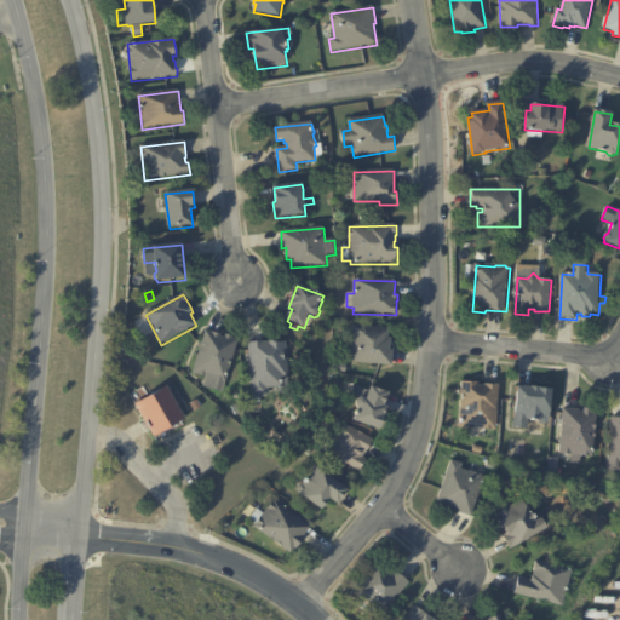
[(392,343),(391,351),(394,351),(392,367),(350,363),(351,348),(352,348),(352,338),(351,338),(352,326),(390,329),(389,340),(392,340),(392,343)]
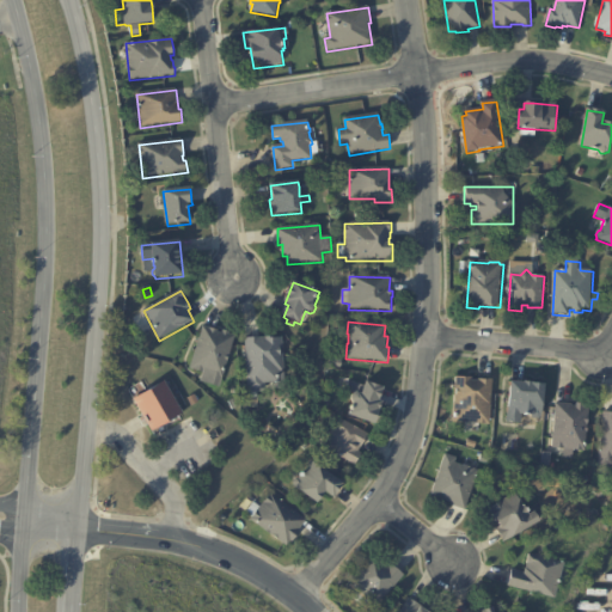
[(215,331),(220,332),(219,334),(222,335),(224,332),(231,335),(230,336),(236,337),(220,389),(201,384),(204,374),(191,371),(203,328),(215,331)]
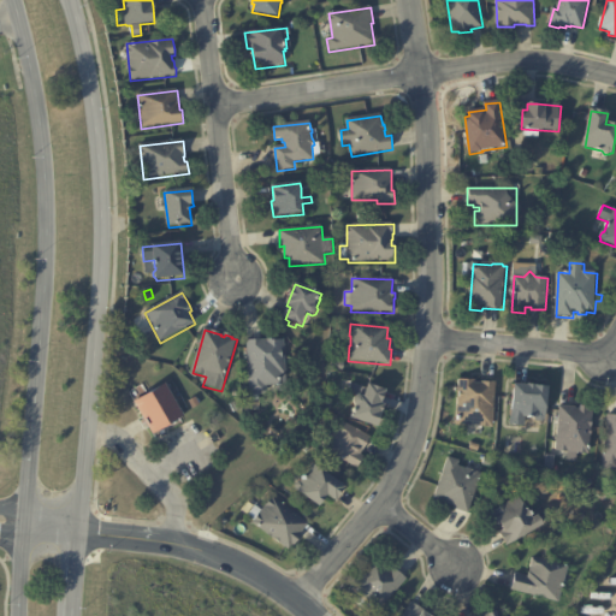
[(250,396),(248,342),(277,341),(277,342),(285,342),(286,375),(282,375),(282,386),(268,388),(268,396),(250,396)]
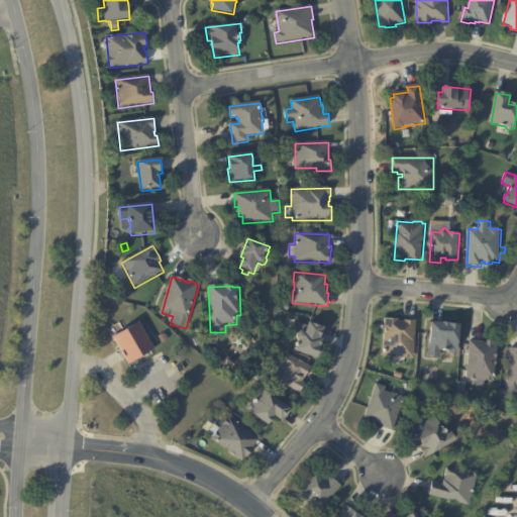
[(278,310),(279,304),(290,305),(289,312),(278,310)]
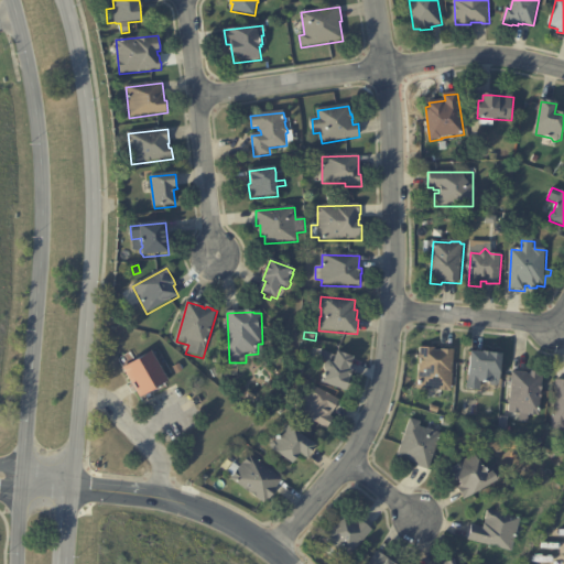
[(436,349),(436,351),(442,351),(442,350),(455,350),(453,392),(418,391),(421,348),(436,349)]
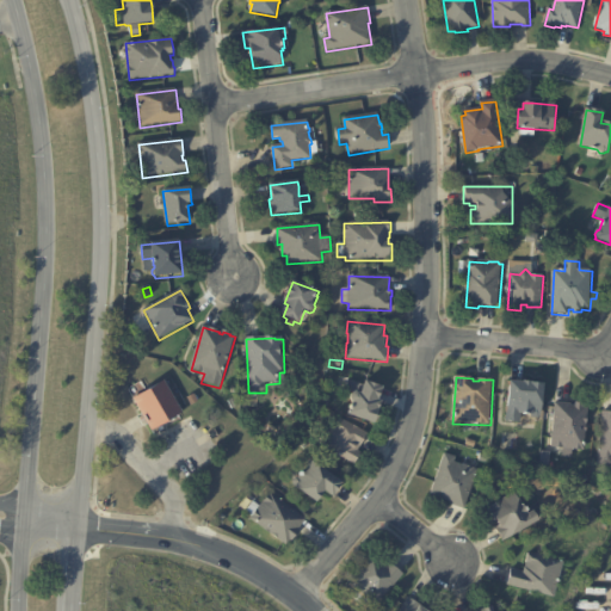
[(129,389),(142,382),(146,390),(133,397),(129,389)]
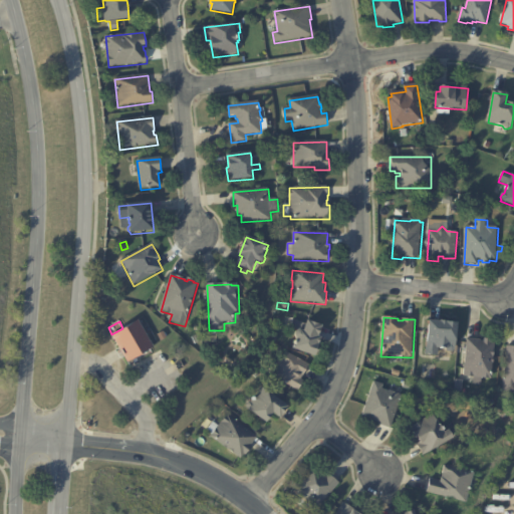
[(139,356),(127,362),(112,336),(138,321),(153,347),(139,356)]
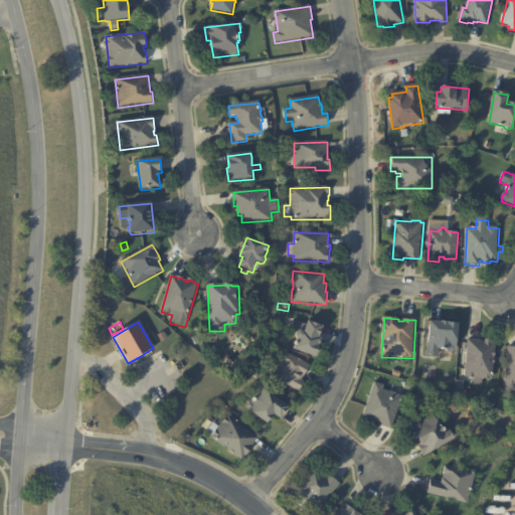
[(323,329),(319,339),(323,340),(316,358),(294,350),(296,342),(297,343),(298,340),(296,337),(298,333),(301,331),(304,333),(308,322),(323,328),(323,329)]
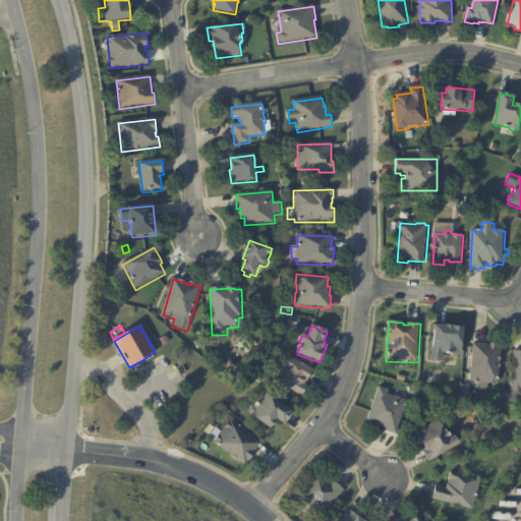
[(461,356),(459,356),(458,357),(454,357),(452,355),(451,355),(451,356),(444,355),(443,361),(431,360),(436,327),(447,328),(447,327),(454,327),(454,329),(464,330),(461,356)]
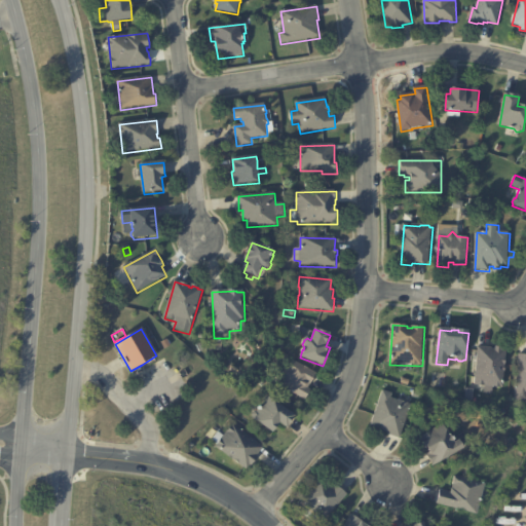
[(166,340),(171,346),(164,349),(161,343),(166,340)]
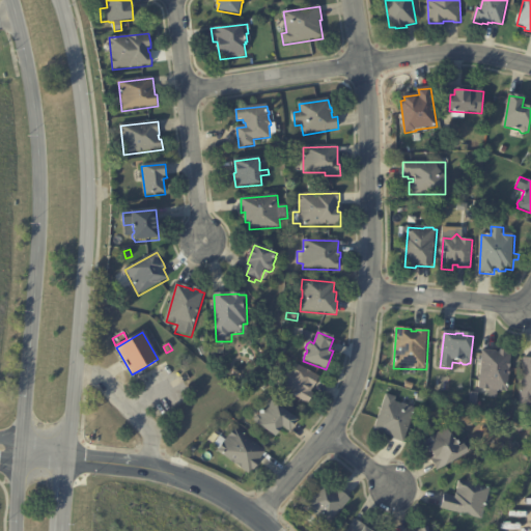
[(204,346),(206,354),(201,356),(198,350),(204,346)]
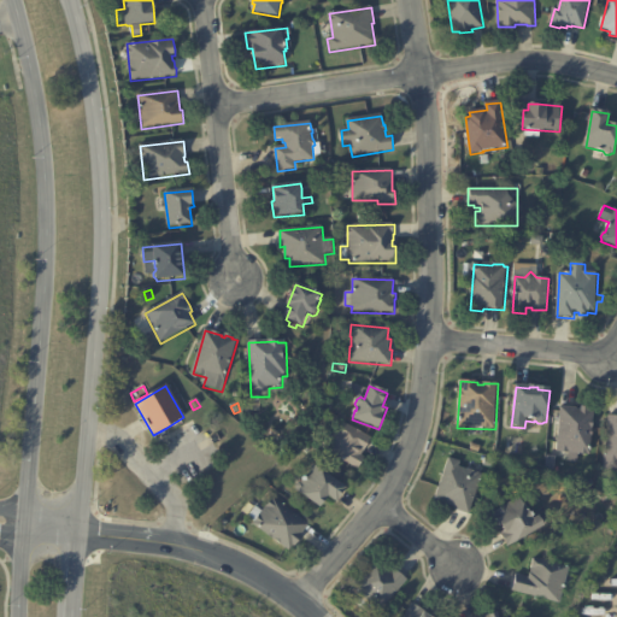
[(329,406),(339,410),(336,417),(327,413),(329,406)]
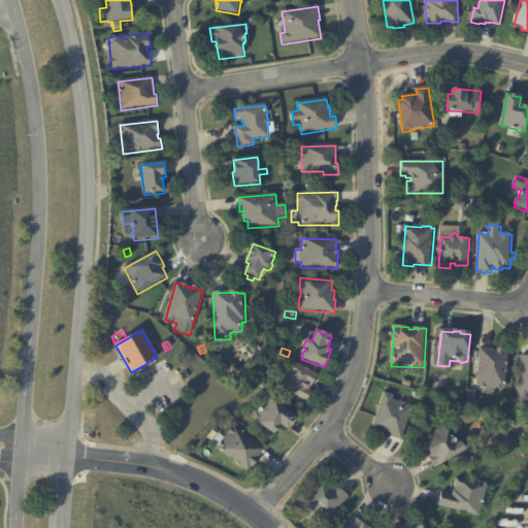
[(504,390),(496,390),(495,397),(487,396),(488,389),(476,388),(481,350),(494,351),(494,352),(498,352),(498,350),(508,351),(505,390),(504,390)]
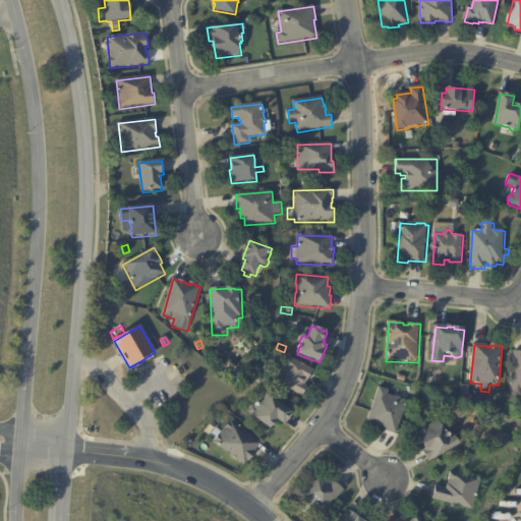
[(520,352),(520,399),(510,399),(514,352),(520,352)]
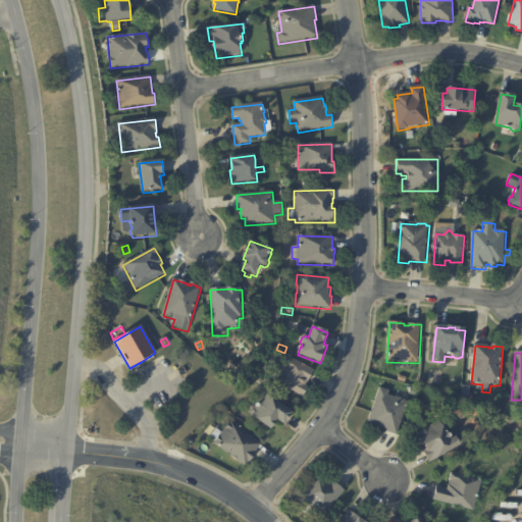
[(314,372),(306,386),(309,388),(304,399),(277,384),(281,376),(279,370),(286,368),(292,359),(314,371),(314,372)]
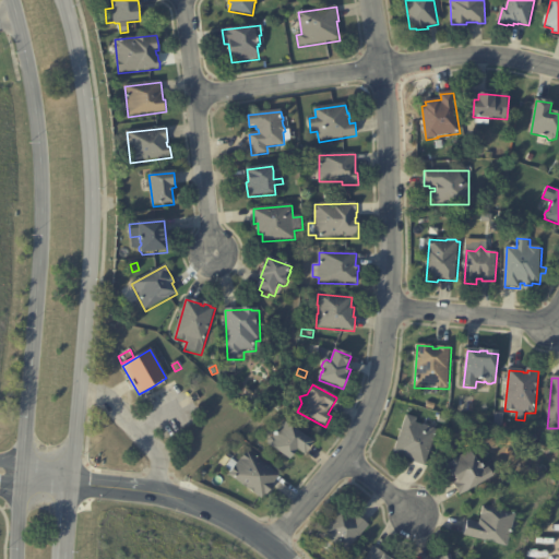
[(428,403),(437,406),(435,412),(426,408),(428,403)]
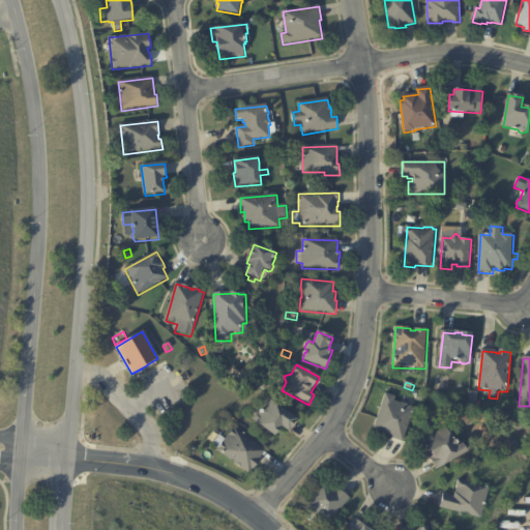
[(404,442),(404,444),(390,440),(390,438),(374,432),(386,394),(396,399),(395,403),(415,409),(404,442)]
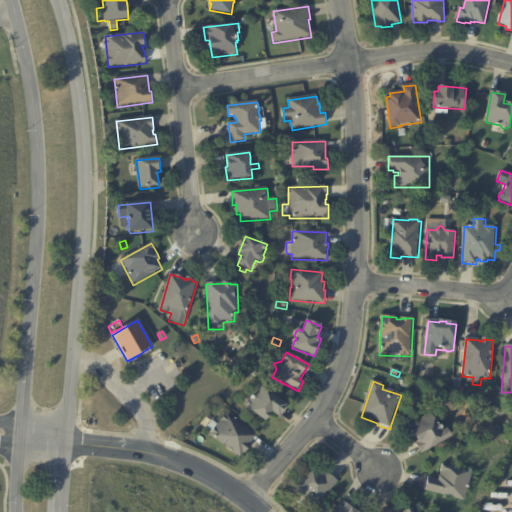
[(403,382),(412,384),(410,390),(402,388),(403,382)]
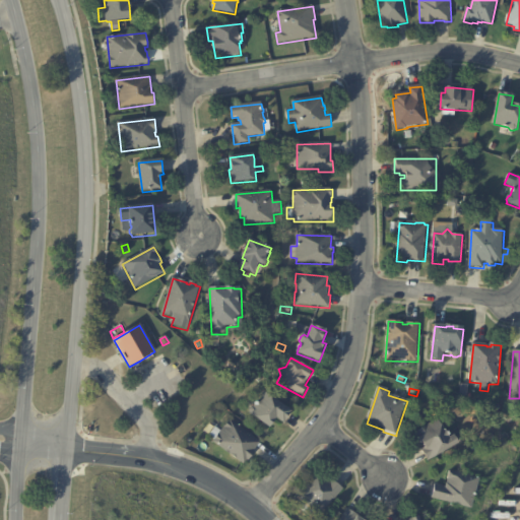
[(293,414),(284,425),(278,420),(271,430),(250,414),(250,413),(250,411),(245,407),(251,400),(257,404),(265,393),(293,413),(293,414)]
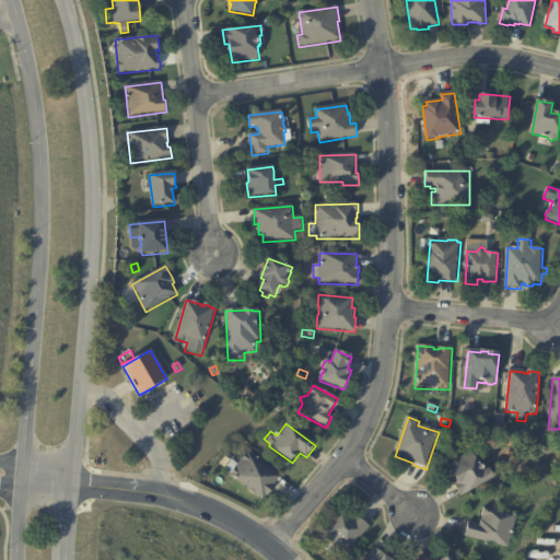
[(252,455),(281,478),(275,487),(276,488),(268,499),(266,498),(263,502),(230,477),(231,475),(225,470),(232,461),(238,466),(247,453),(252,455)]
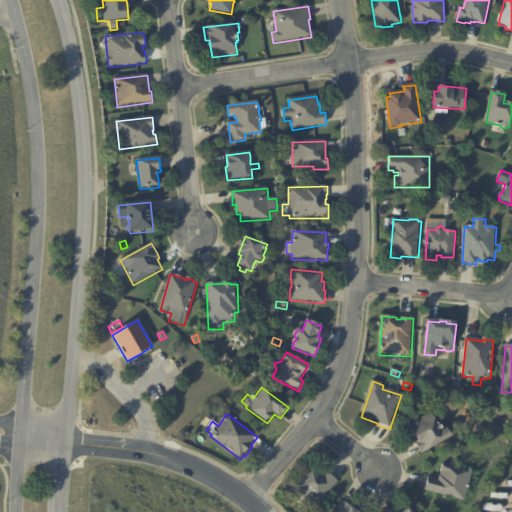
[(422,456),(416,444),(419,442),(418,439),(417,440),(410,426),(433,414),(441,429),(442,428),(444,432),(444,433),(449,431),(453,439),(422,456)]
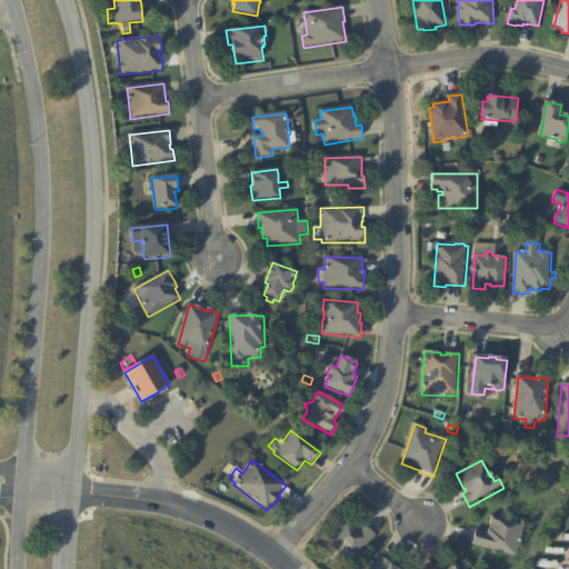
[(525,525),(516,558),(471,546),(476,531),(487,533),(491,516),(525,525)]
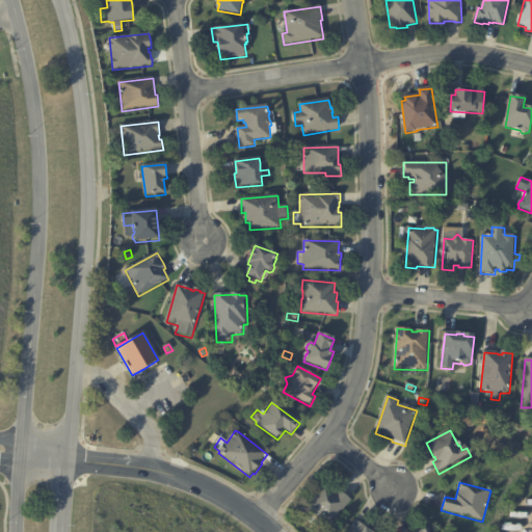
[(341,493),(351,502),(328,530),(302,508),(323,484),(338,497),(341,493)]
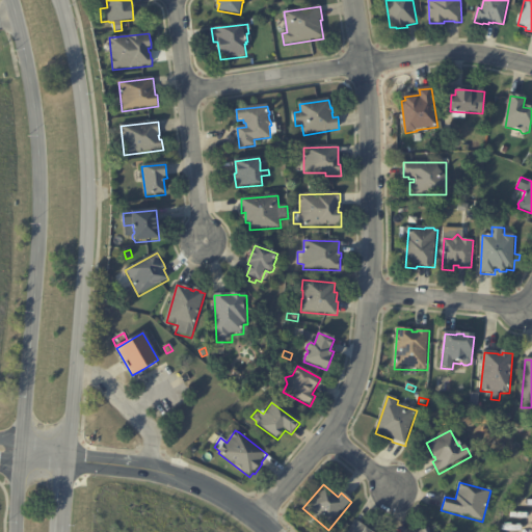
[(356,522),(365,527),(364,529),(368,531),(347,531),(354,521),(356,522)]
